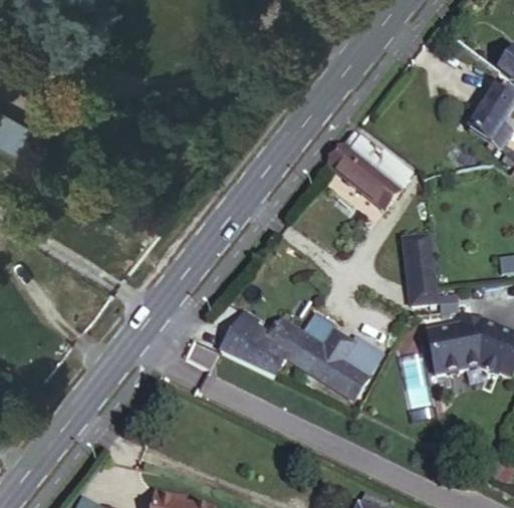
[(513,49),(499,69),(513,80),(513,49)]
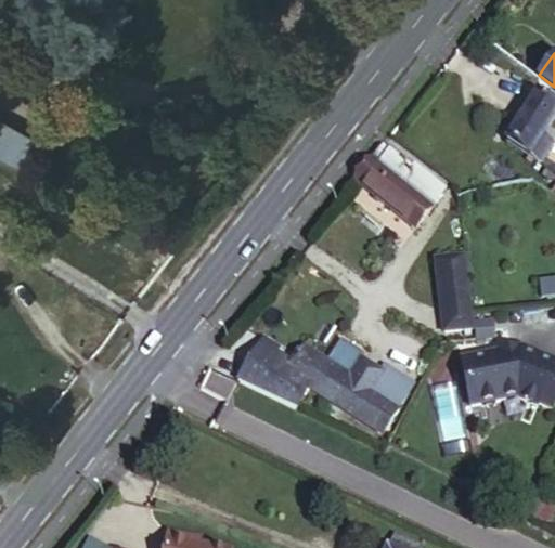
[(552,177),(554,170),(554,159),(545,152),(553,141),(551,139),(554,131),(554,129),(547,124),(554,112),(554,102),(538,91),(506,138),(547,165),(543,171),(552,177)]
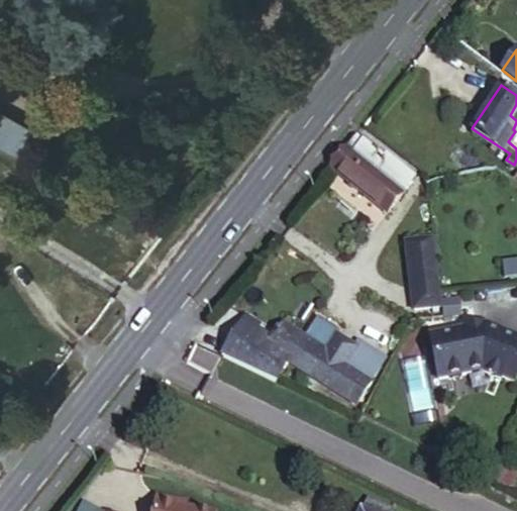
[(0,141),(22,148),(31,117),(0,108),(0,141)]
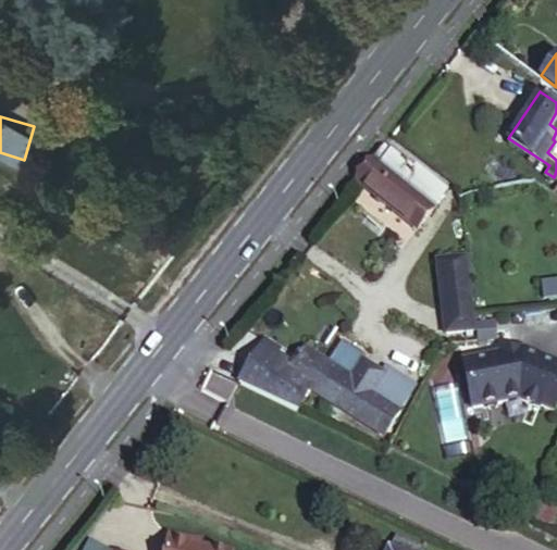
[(384,141),(357,176),(418,225),(447,187),(416,162),(415,163),(384,141)]
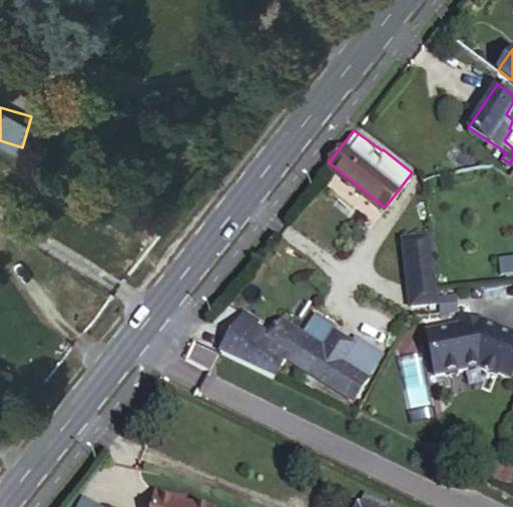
[(402,234),(408,286),(434,282),(429,232),(402,234)]
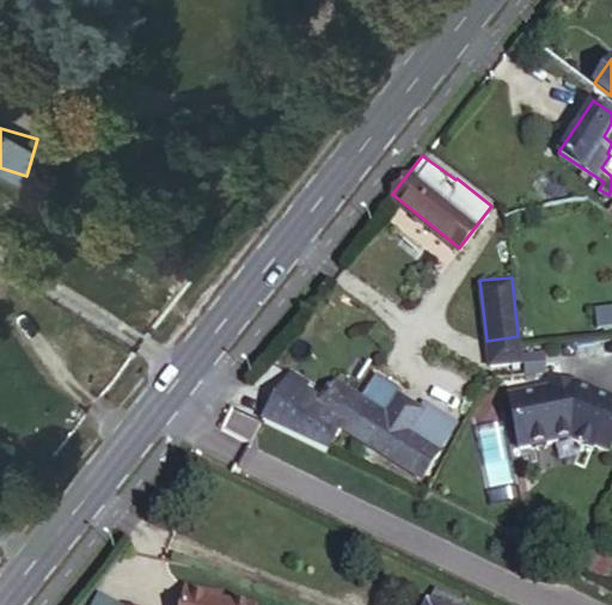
[(611,303),(595,305),(598,324),(611,322),(611,303)]
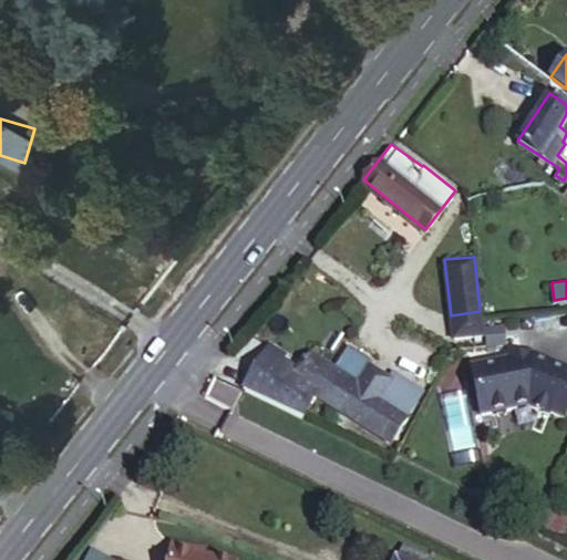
[(480,311),(451,315),(453,334),(482,331),(480,311)]
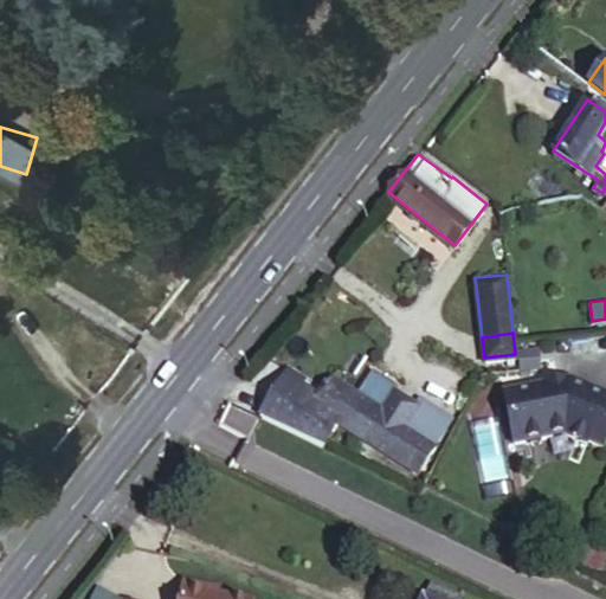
[(534,347),(516,348),(517,367),(535,365),(534,347)]
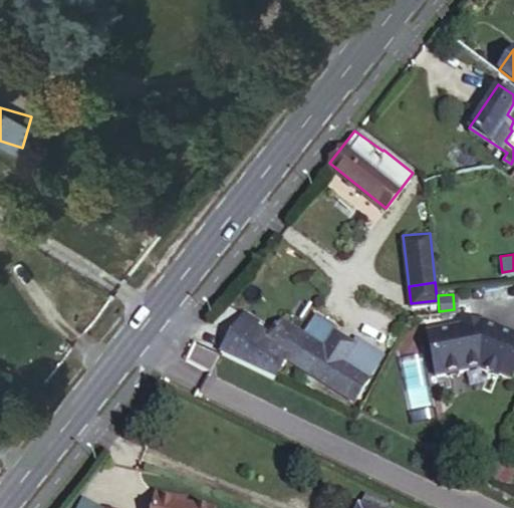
[(247,310),(244,315),(257,323),(260,318),(247,310)]
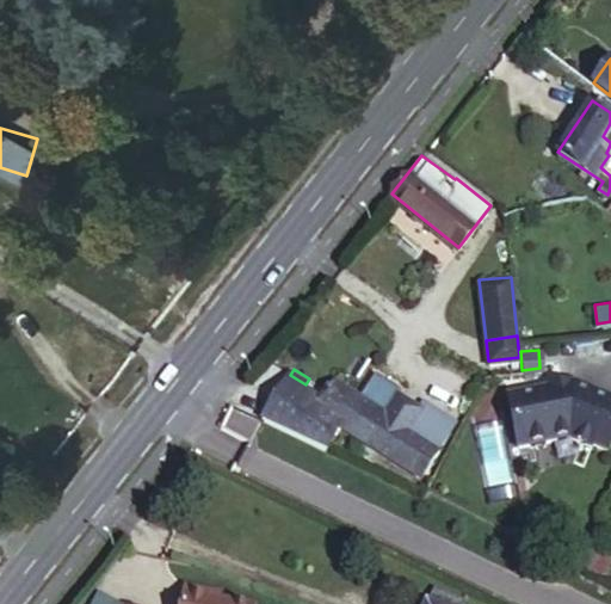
[(376,371),(360,395),(386,411),(399,389),(401,386),(376,371)]
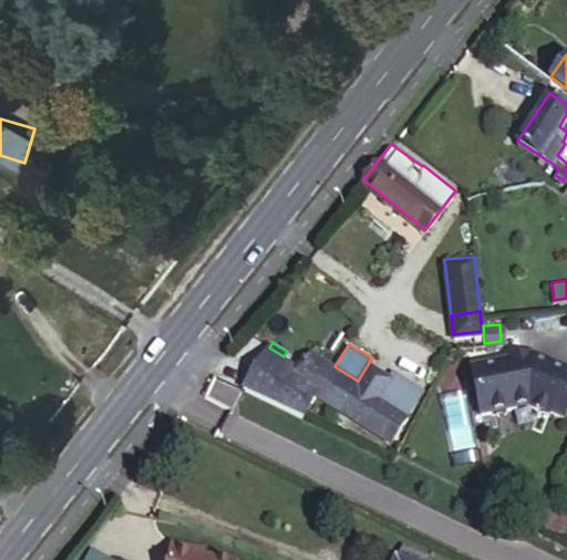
[(296,377),(302,369),(284,356),(269,348),(246,385),(305,414),(316,391),(296,377)]
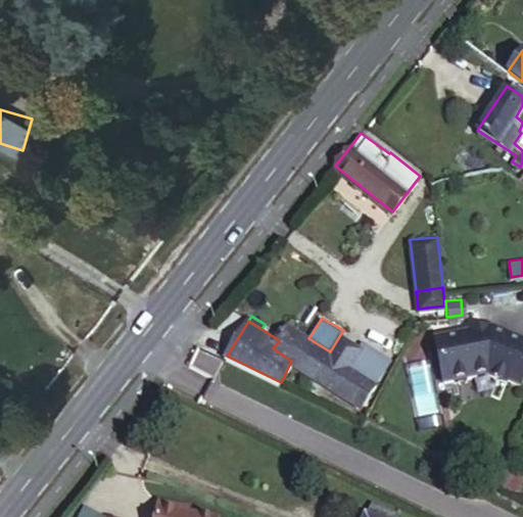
[(442,380),(486,372),(505,380),(506,378),(519,384),(522,375),(522,338),(491,324),(488,331),(479,326),(434,334),(442,380)]
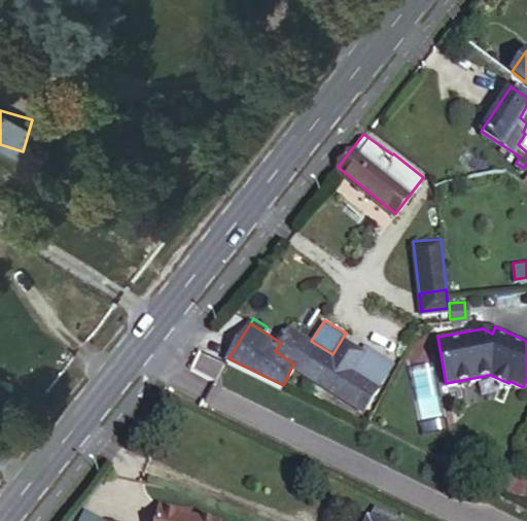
[(293,363),(321,381),(346,338),(344,336),(332,354),(311,341),(291,327),(281,343),(275,351),(293,363)]
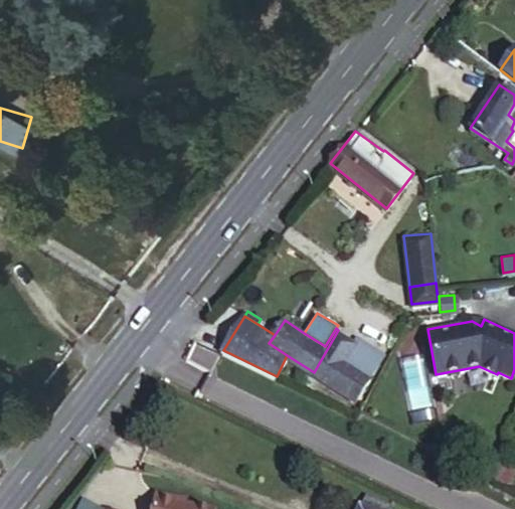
[(338,330),(314,372),(355,398),(369,375),(368,374),(382,352),(358,337),(355,340),(338,330)]
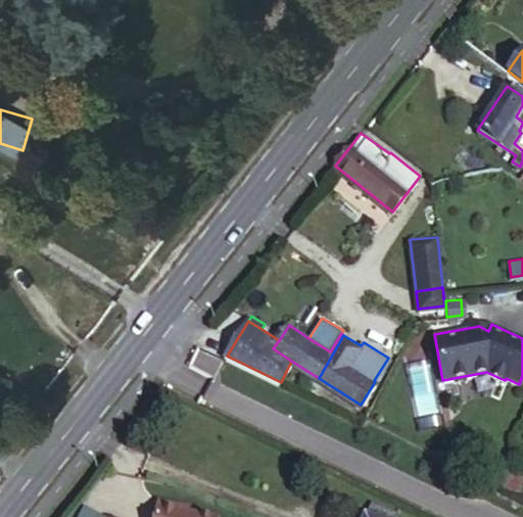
[(181,506),(182,501),(158,496),(153,516),(215,516),(217,513),(188,507),(181,506)]
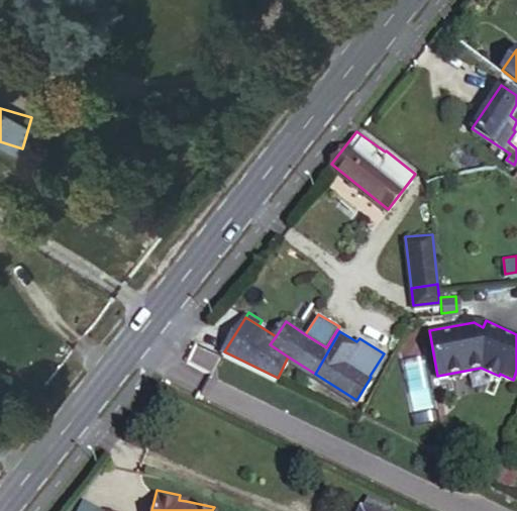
[(368,495),(359,510),(387,510),(391,505),(368,495)]
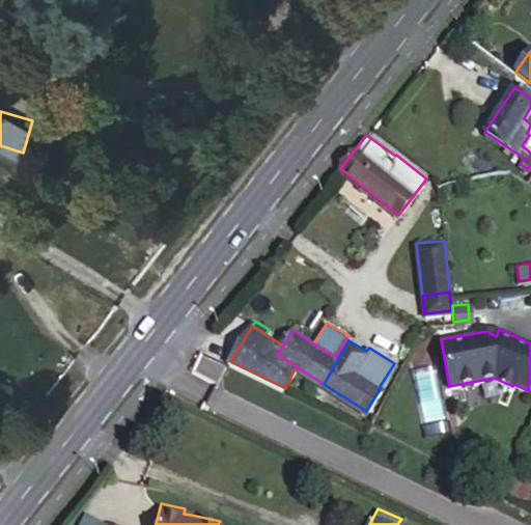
All buildings are outlined.
